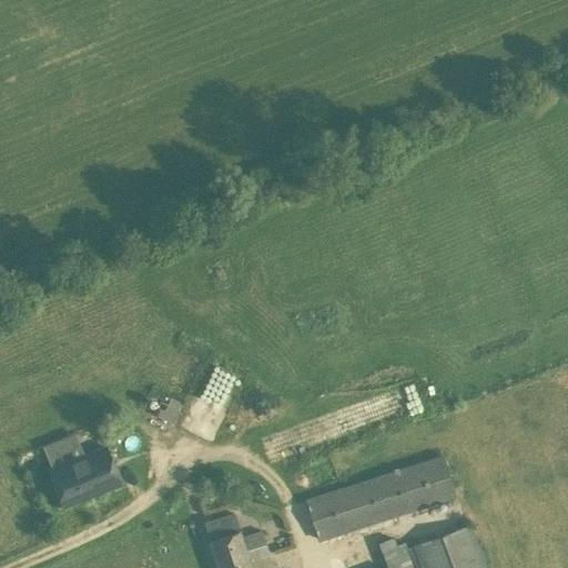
[(206,379),(193,405),(219,418),(232,393),(206,379)]
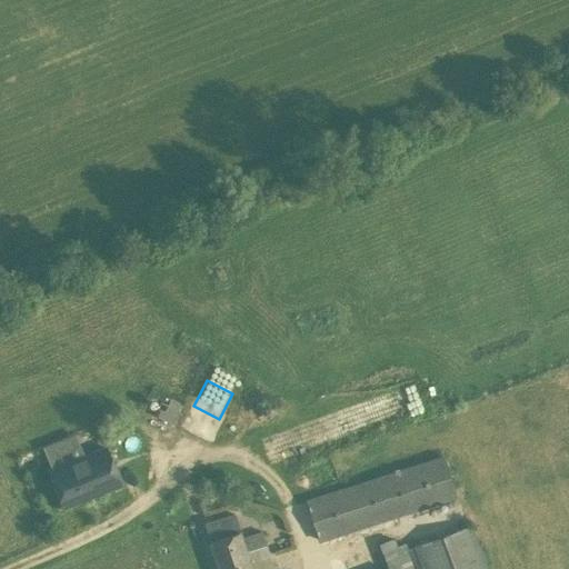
[(165,395),(158,415),(176,421),(183,401),(165,395)]
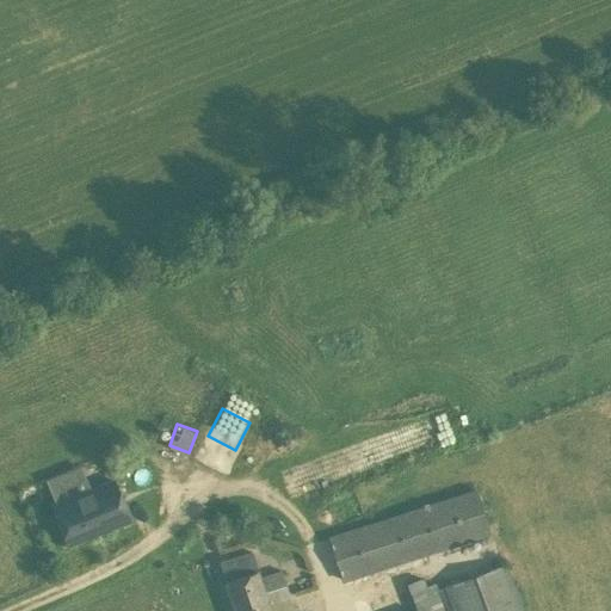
[(207,437),(197,455),(223,469),(233,451),(207,437)]
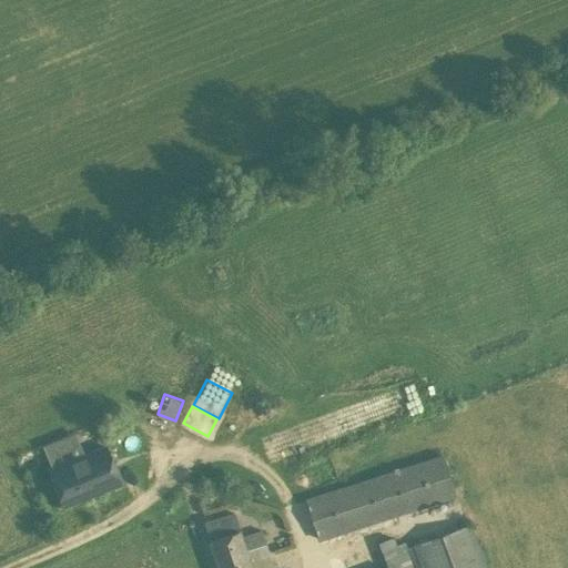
[(49,469),(63,506),(119,484),(104,447),(49,469)]
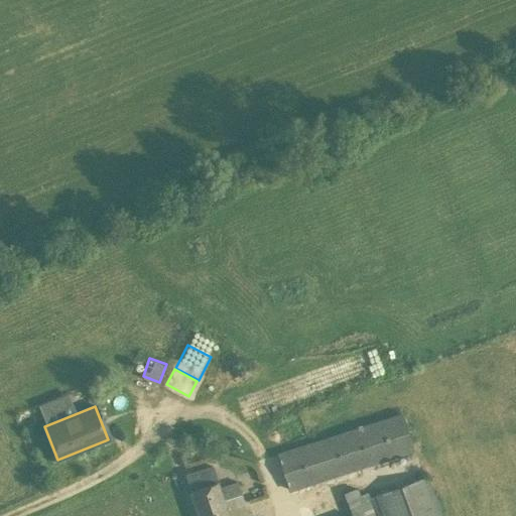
[(277,454),(289,491),(413,452),(400,413),(277,454)]
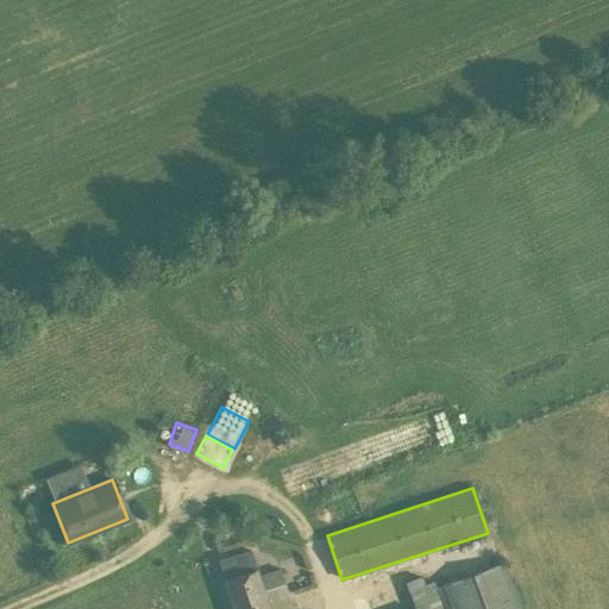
[(269,608),(268,603),(288,596),(278,569),(258,576),(250,550),(217,560),(233,608),(269,608)]
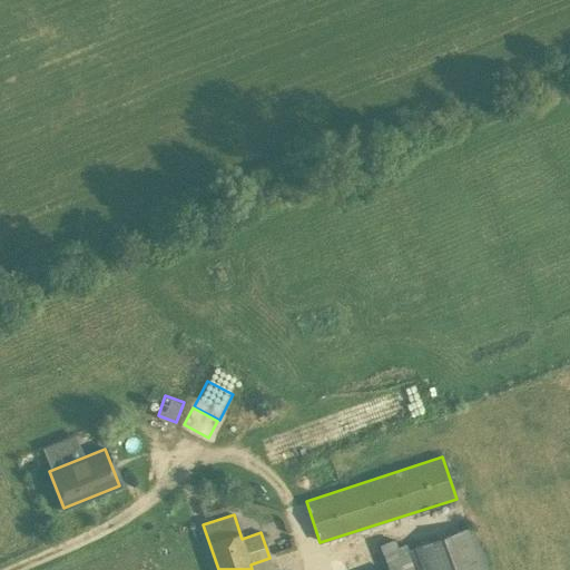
[(389,569),(385,569),(420,569),(422,569),(488,569),(472,526),(414,548),(409,550),(405,544),(397,547),(394,539),(379,544),(389,569)]
